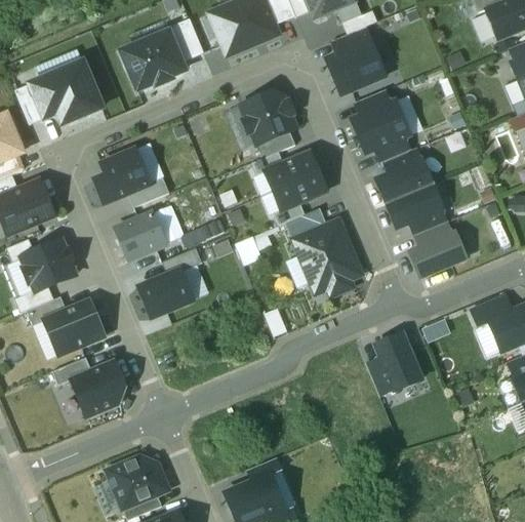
[(277,35),(273,26),(261,0),(242,0),(208,13),(226,56),(277,35)]
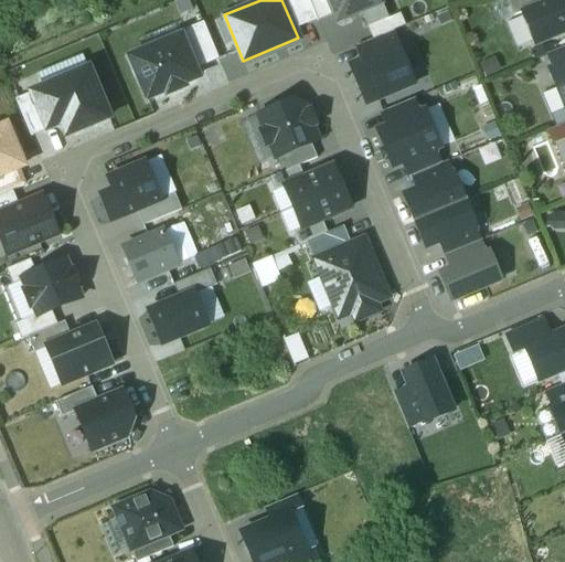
[(317,18),(308,0),(281,0),(294,28),(317,18)]
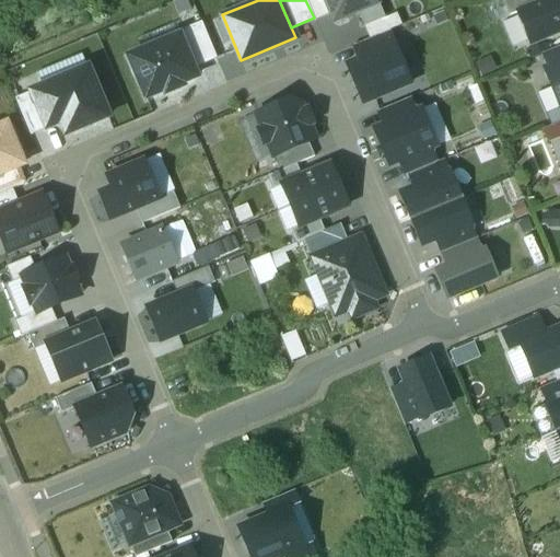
[(314,20),(331,12),(326,0),(305,0),(314,18),(314,20)]
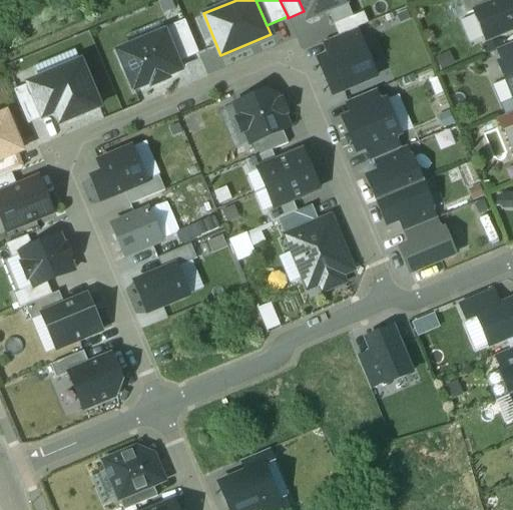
[(352,15),(345,0),(299,0),(304,11),(307,20),(329,11),(334,23),(352,15)]
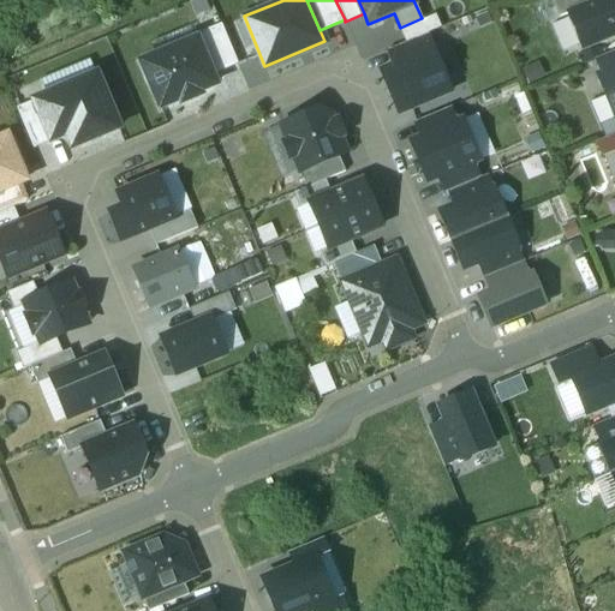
[(553,0),(560,15),(566,12),(590,3),(589,0),(553,0)]
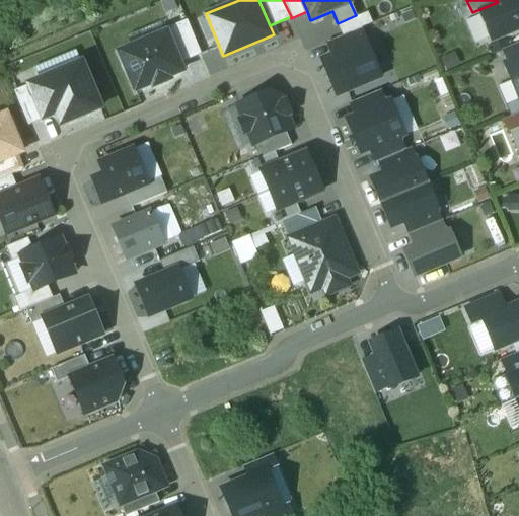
[(502,0),(498,2),(477,10),(490,40),(518,27),(518,0),(502,0)]
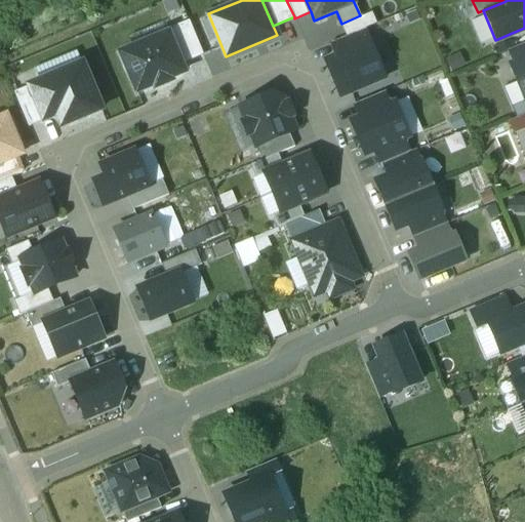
[(360,15),(341,24),(347,34),(364,27),(375,23),(371,11),(360,15)]
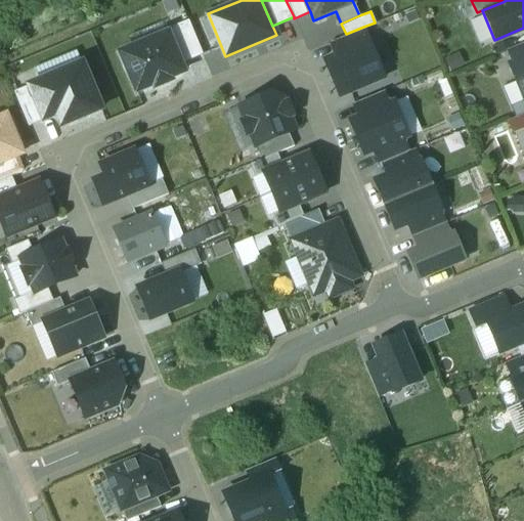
[(165,29),(179,63),(203,53),(188,19),(165,29)]
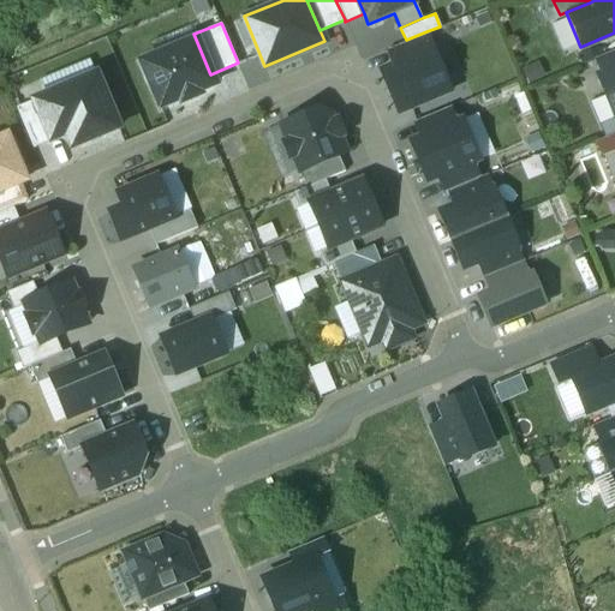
[(433,48),(427,31),(406,40),(386,48),(392,65),(433,48)]
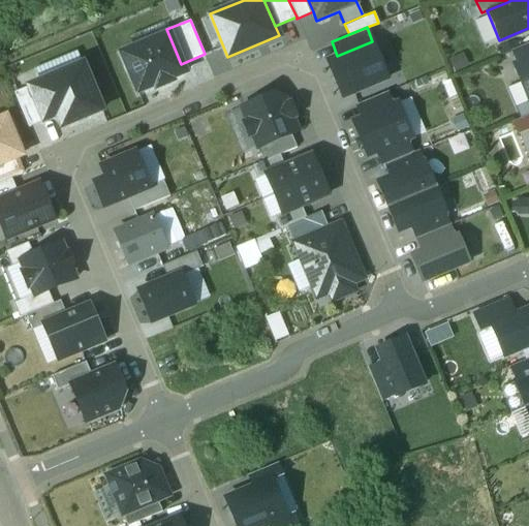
[(181,64),(168,33),(122,53),(137,91),(155,84),(156,87),(172,81),(170,78),(184,71),(181,64)]
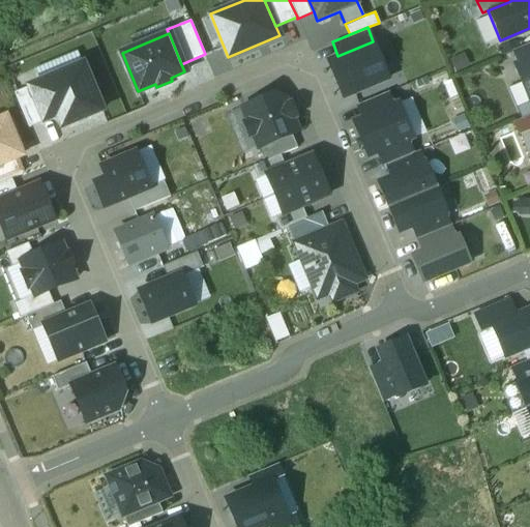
[(388,78),(373,41),(337,56),(329,60),(344,96),(388,78)]
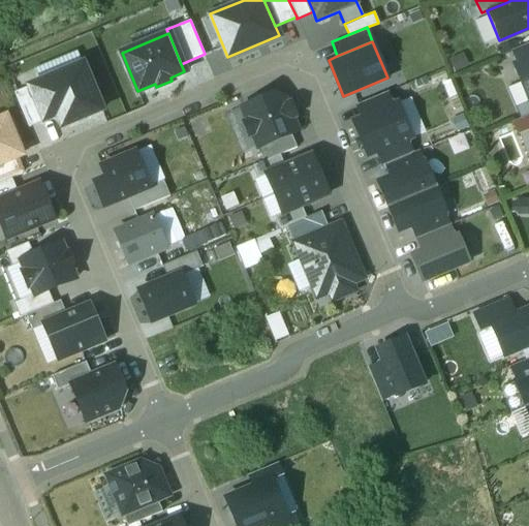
[(528,41),(511,50),(517,62),(528,57),(528,41)]
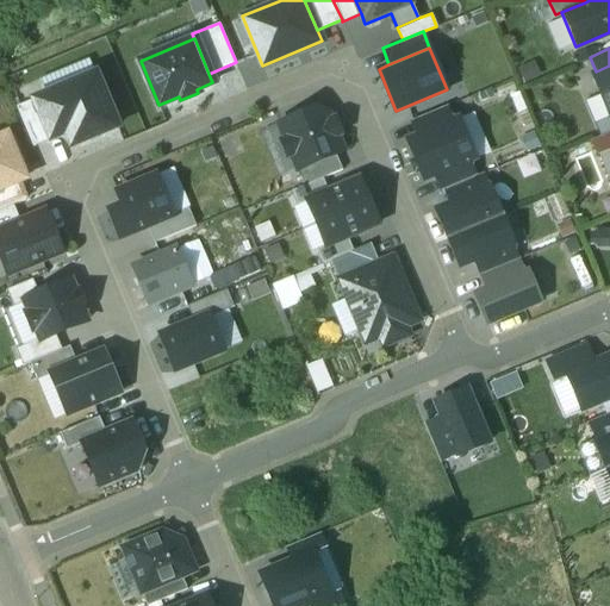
[(609,66),(596,72),(591,74),(609,116),(609,114),(609,66)]
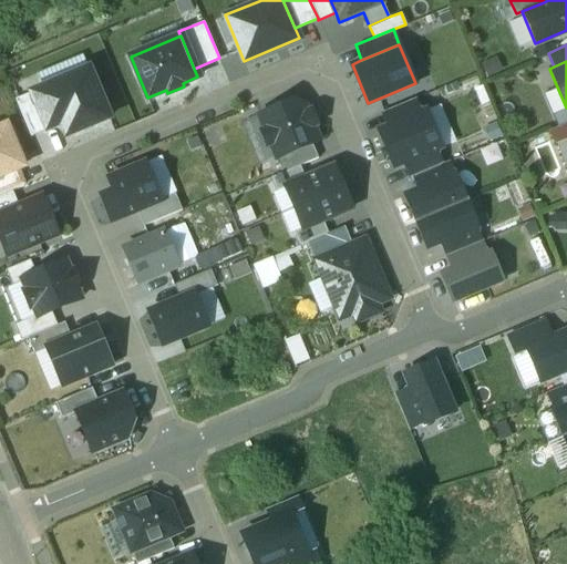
[(110,118),(89,68),(32,92),(48,129),(62,123),(66,135),(110,118)]
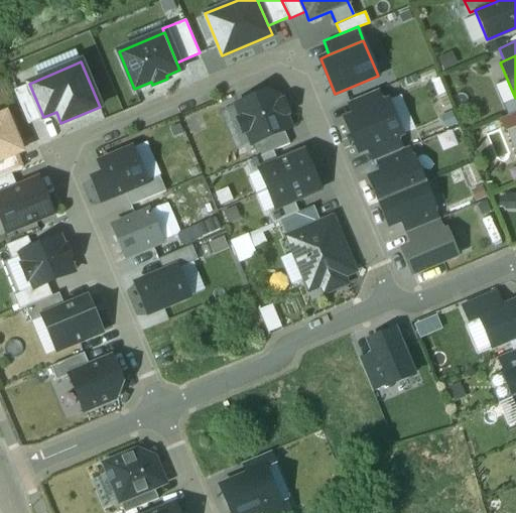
[(28,123),(43,117),(29,84),(14,90),(28,123)]
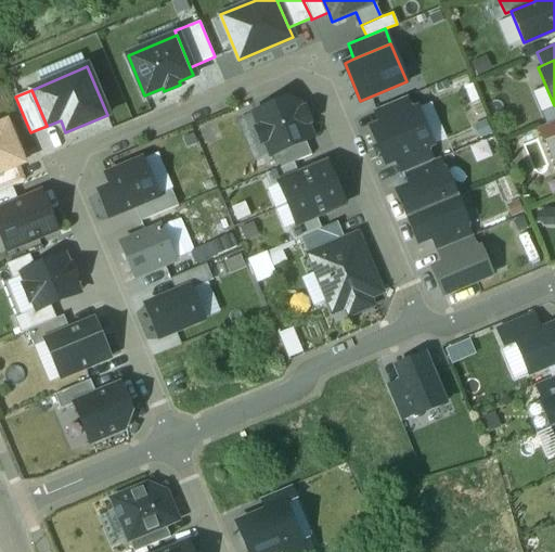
[(371,127),(386,163),(396,158),(402,174),(403,172),(431,161),(426,146),(433,143),(416,107),(411,111),(404,95),(374,108),(381,124),(371,127)]
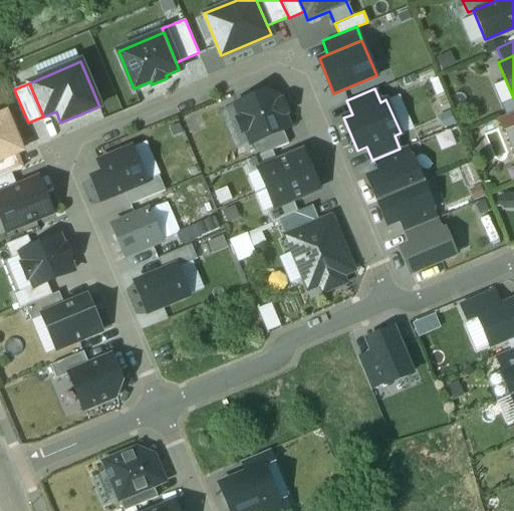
[(245,131),(251,143),(282,130),(289,126),(284,113),(286,112),(280,99),(278,100),(277,98),(264,91),(234,104),(239,116),(237,117),(243,132),(245,131)]
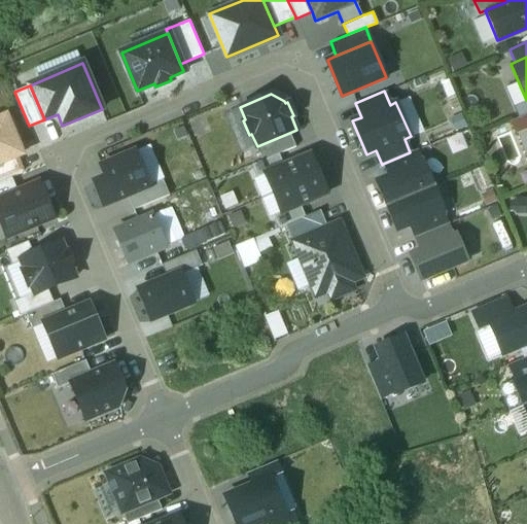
[(526,112),(512,119),(518,133),(526,129),(526,112)]
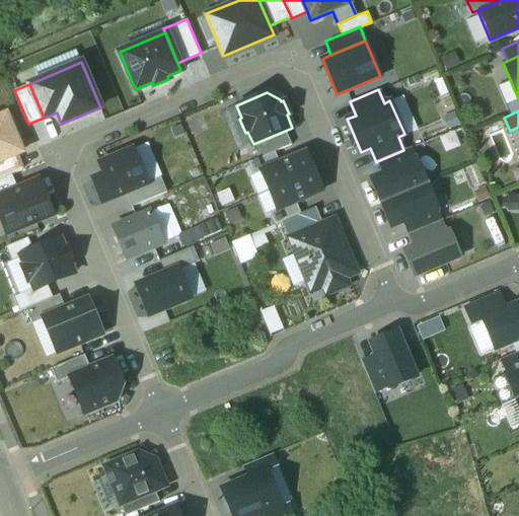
[(6,115),(0,117),(0,160),(15,154),(22,152),(6,115)]
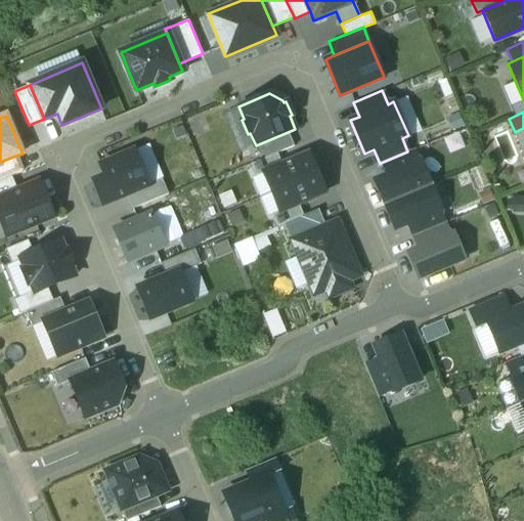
[(288,132),(256,145),(261,159),(294,145),(288,132)]
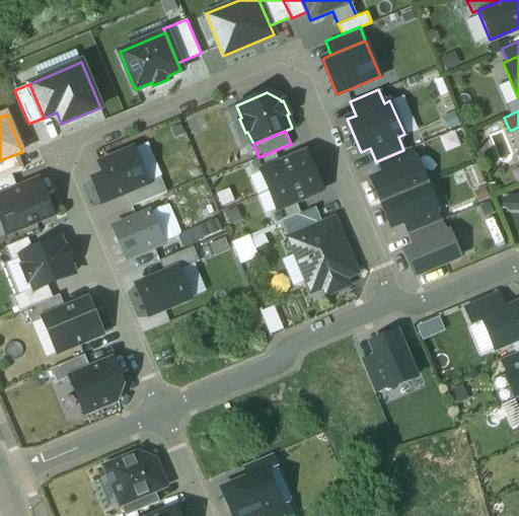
[(377,161),(382,173),(417,159),(412,147),(403,150),(377,161)]
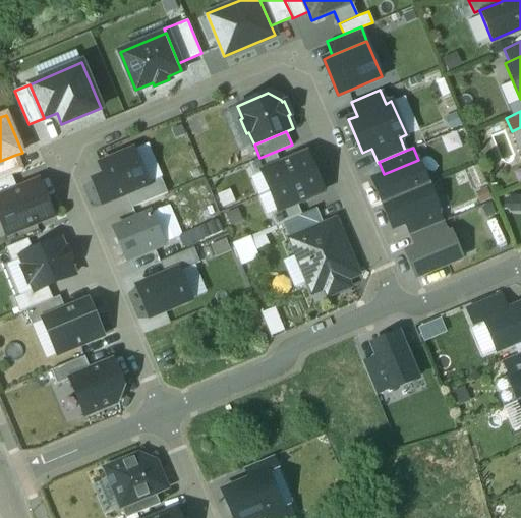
[(93,180),(102,204),(126,193),(148,184),(132,150),(101,164),(105,175),(93,180)]
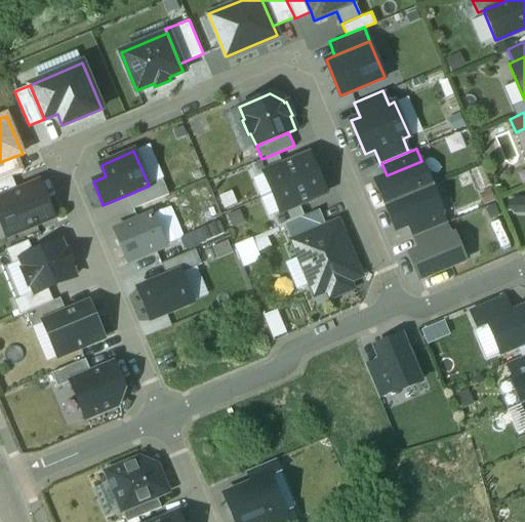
[(264,172),(282,164),(277,153),(251,164),(256,175),(264,172)]
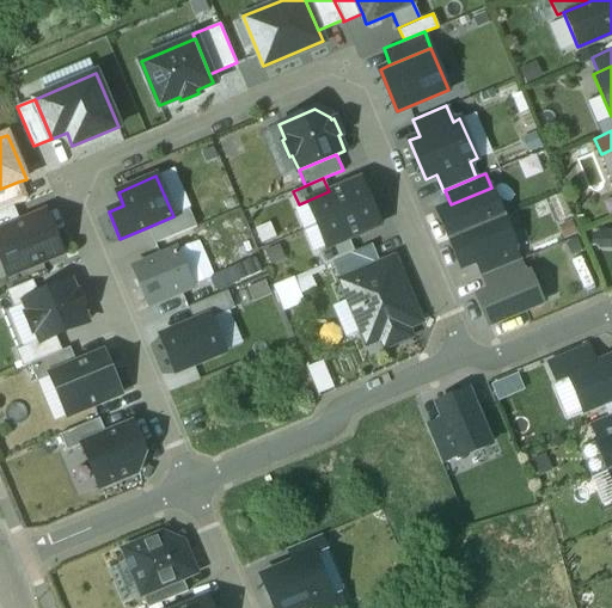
[(307,201),(317,223),(369,201),(360,178),(329,191),(307,201)]
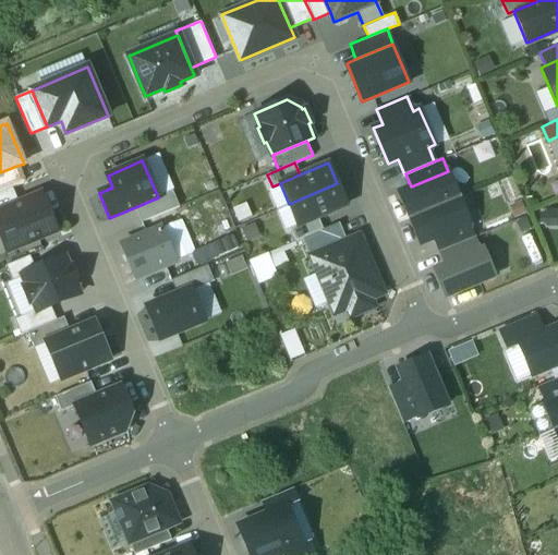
[(0,172),(0,191),(12,186),(23,182),(16,166),(0,172)]
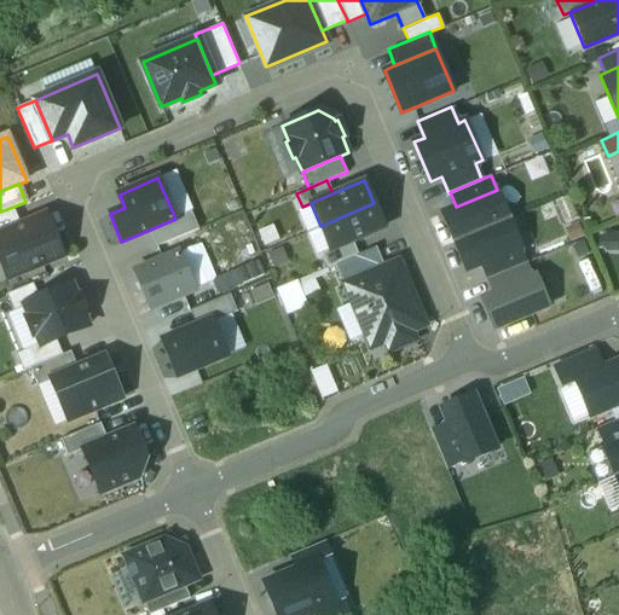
[(443,212),(455,241),(509,218),(497,190),(456,207),(443,212)]
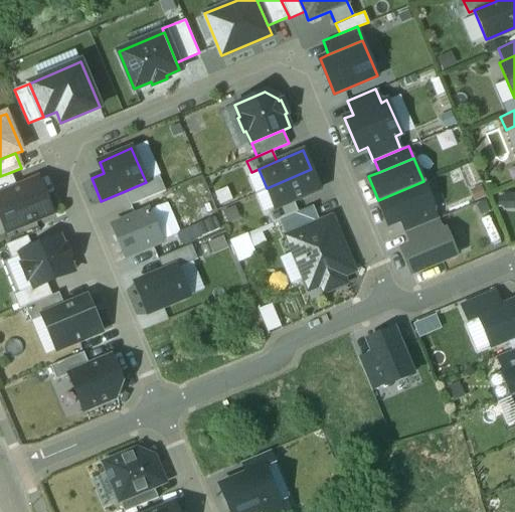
[(320,188),(311,169),(267,188),(275,207),(293,200),(320,188)]
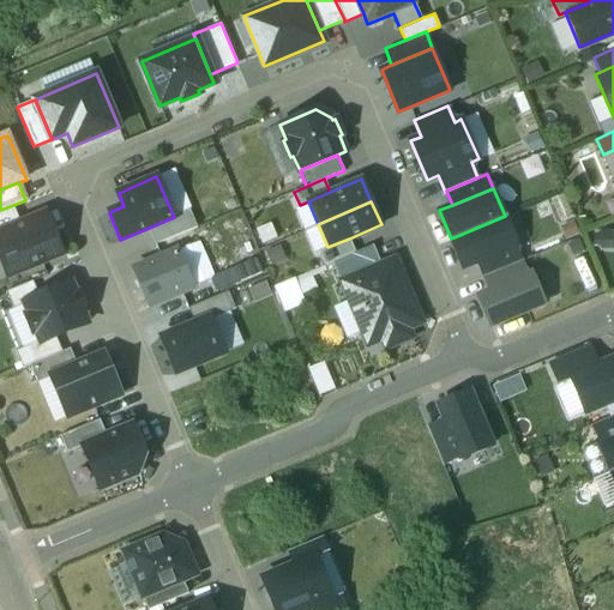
[(0,231),(22,223),(13,205),(0,210),(0,231)]
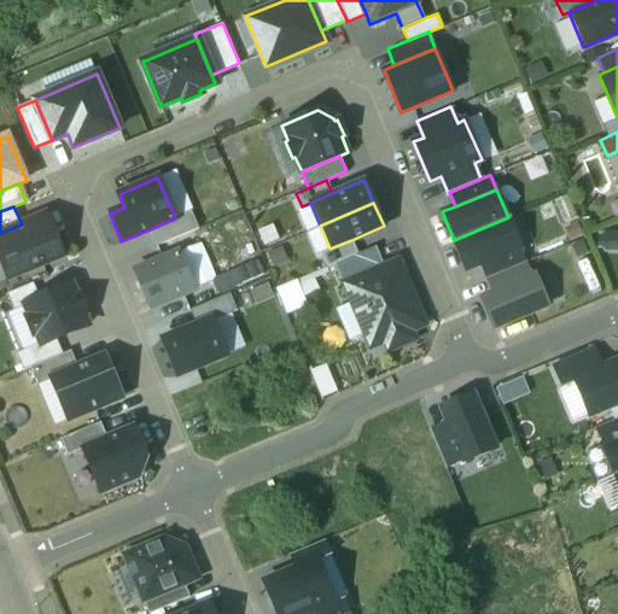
[(175,218),(150,229),(157,245),(197,228),(191,211),(175,218)]
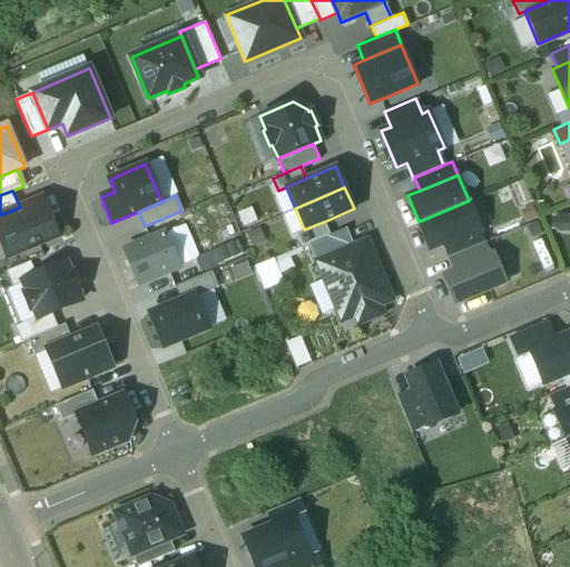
[(20,207),(0,215),(0,235),(9,255),(58,235),(42,198),(20,207)]
